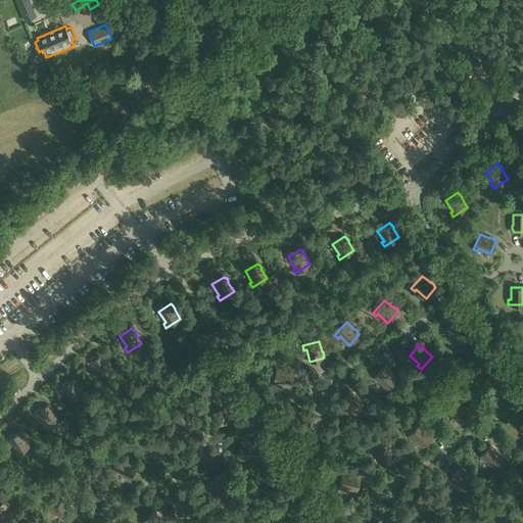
[(102,352),(91,361),(98,372),(96,373),(98,377),(112,368),(106,359),(107,358),(105,354),(103,354),(102,352)]
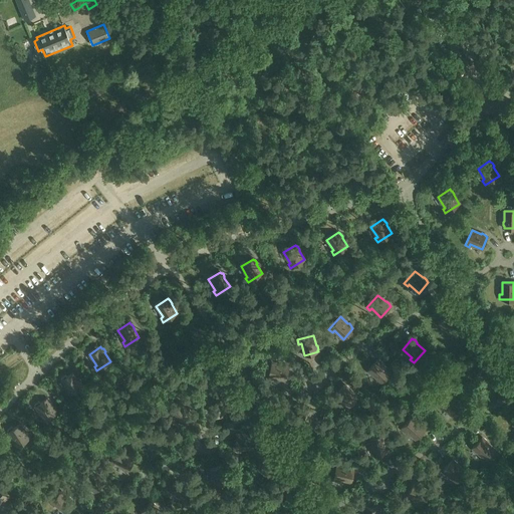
[(377,360),(368,370),(377,378),(376,380),(379,384),(391,371),(383,364),(383,363),(380,361),(379,361),(377,360)]
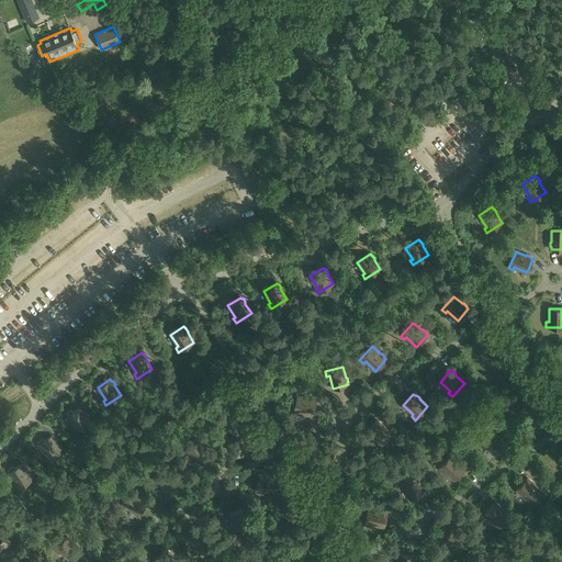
[(299,413),(312,416),(316,401),(314,401),(314,400),(310,398),(308,398),(298,396),(293,414),(299,415),(299,413)]
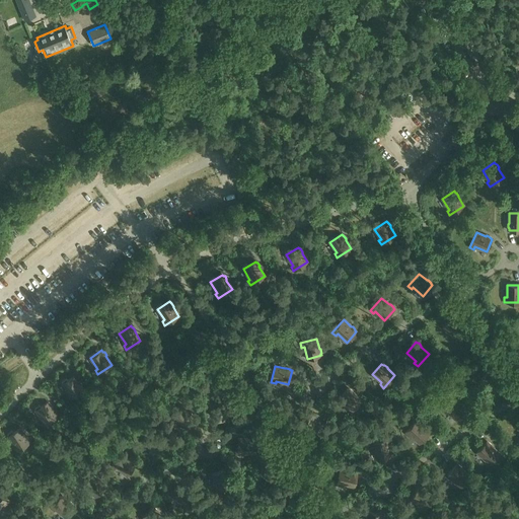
[(75,376),(63,384),(70,394),(68,395),(70,399),(84,390),(78,382),(79,380),(77,377),(75,377),(75,376)]
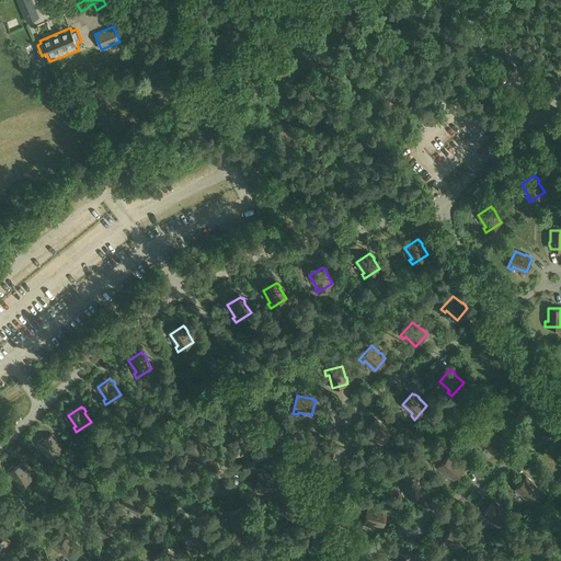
[(376,420),(366,433),(377,441),(376,443),(380,446),(391,431),(381,424),(381,423),(378,421),(377,421),(376,420)]
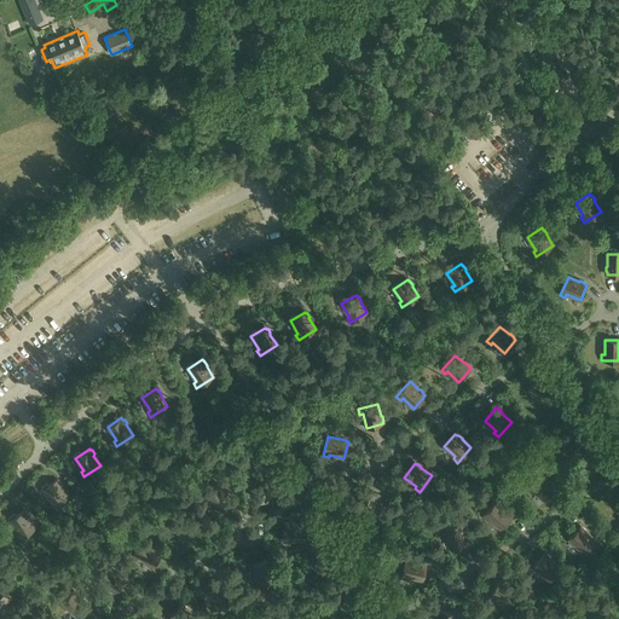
[(252,496),(268,502),(273,487),(276,489),(278,482),(259,476),(255,489),(254,489),(252,493),(253,495),(252,496)]
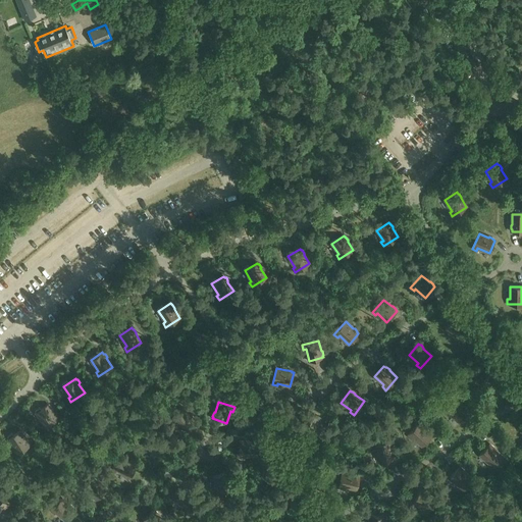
[(48,405),(36,413),(43,423),(41,425),(43,429),(57,420),(52,411),(52,410),(50,407),(49,406),(48,405)]
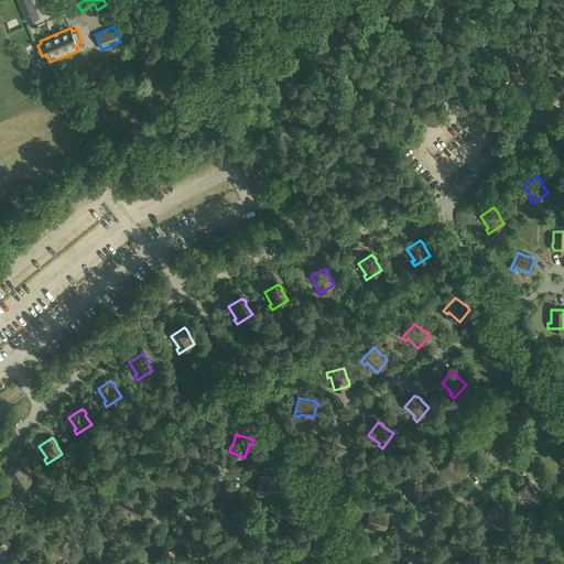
[(342,448),(327,444),(324,457),(321,457),(320,462),(337,467),(339,456),(342,455),(343,452),(342,451),(342,448)]
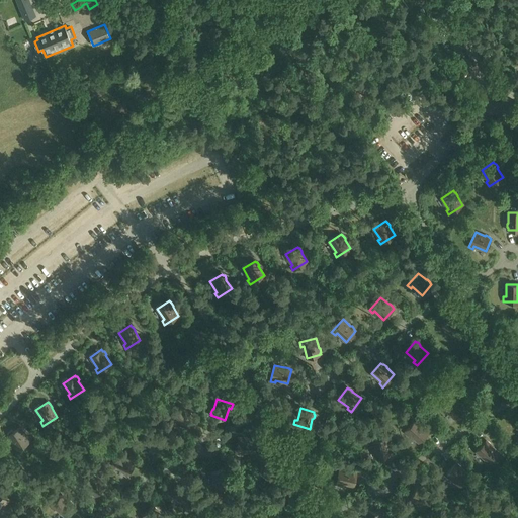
[(410,434),(419,442),(429,432),(427,431),(427,429),(425,427),(423,427),(416,420),(405,433),(408,436),(410,434)]
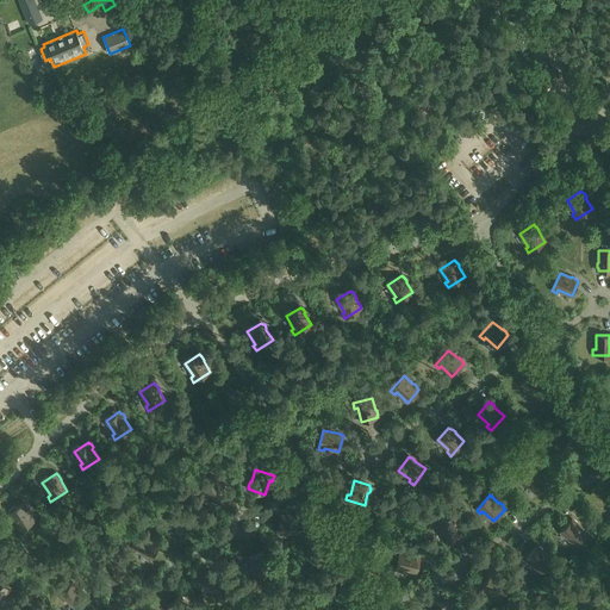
[(24,504),(10,512),(18,526),(16,527),(18,531),(35,521),(29,511),(29,509),(26,505),(25,505),(24,504)]
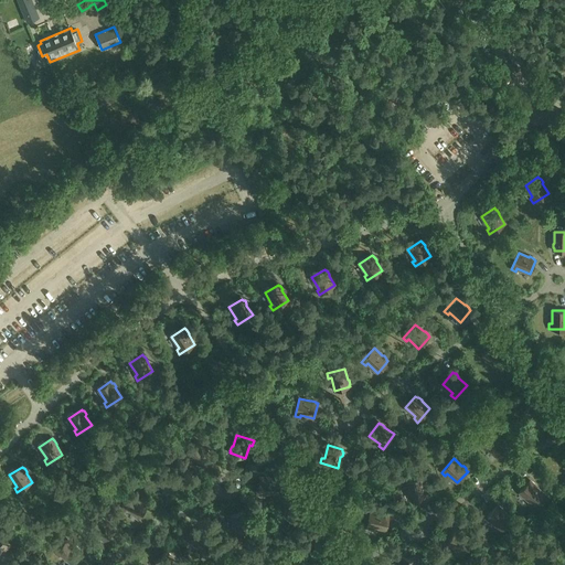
[(259,478),(259,493),(273,494),(273,497),(278,497),(278,479),(267,478),(266,477),(263,477),(262,478),(259,478)]
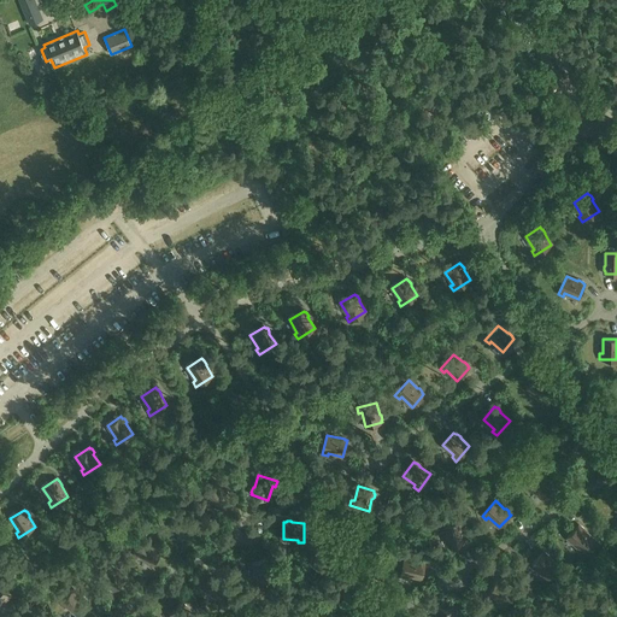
[(445,533),(448,547),(465,542),(464,540),(465,539),(464,535),(463,534),(459,522),(440,528),(441,533),(445,533)]
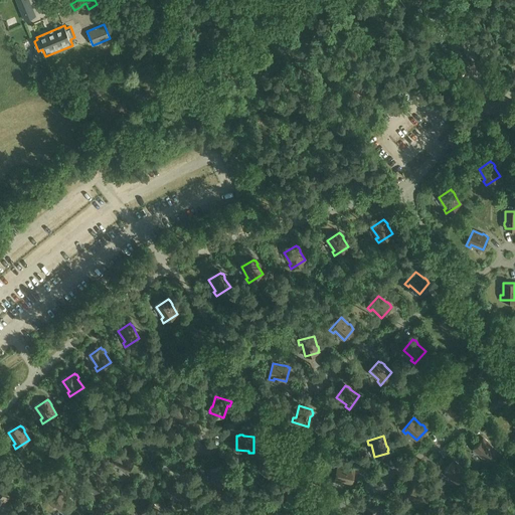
[(483,439),(474,449),(483,458),(481,460),(485,463),(496,450),(488,444),(488,442),(486,440),(484,440),(483,439)]
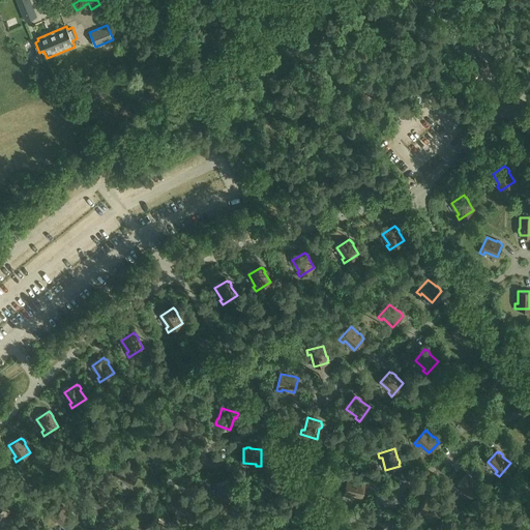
[(119,477),(129,486),(139,475),(138,473),(138,472),(135,470),(134,470),(125,463),(114,476),(118,479),(119,477)]
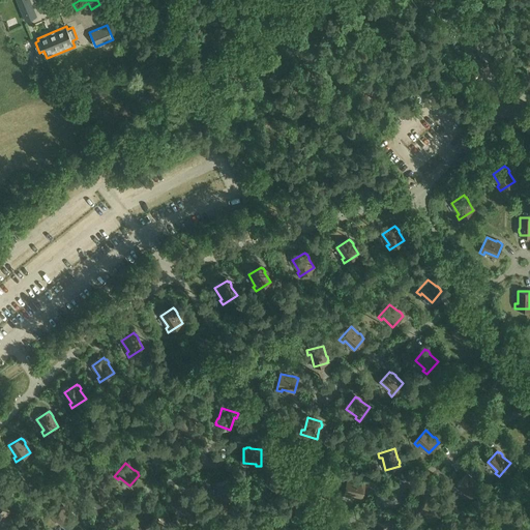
[(467,475),(457,486),(467,494),(465,496),(468,499),(479,487),(472,479),(472,478),(469,476),(468,476),(467,475)]
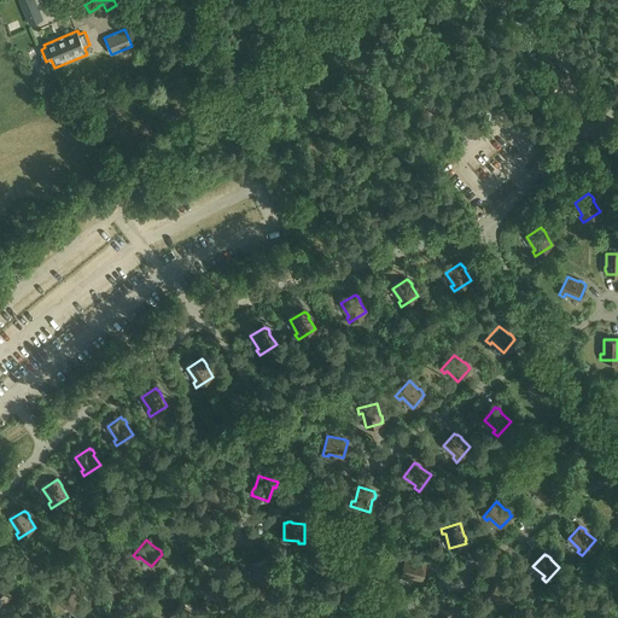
[(268,559),(252,565),(257,579),(254,581),(256,586),(275,579),(270,567),(272,566),(270,563),(268,561),(268,559)]
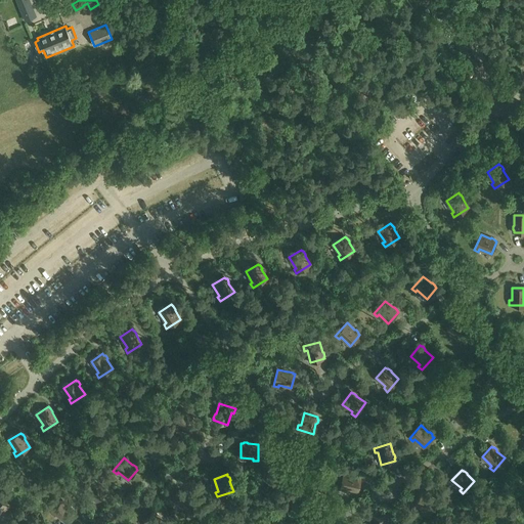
[(346,489),(358,491),(361,477),(359,477),(358,476),(355,475),(354,476),(344,474),(340,490),(345,491),(346,489)]
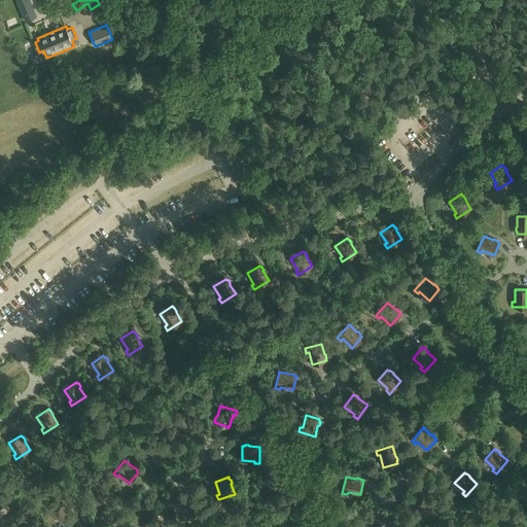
[(0,517),(4,513),(6,515),(9,511),(0,501),(0,517)]
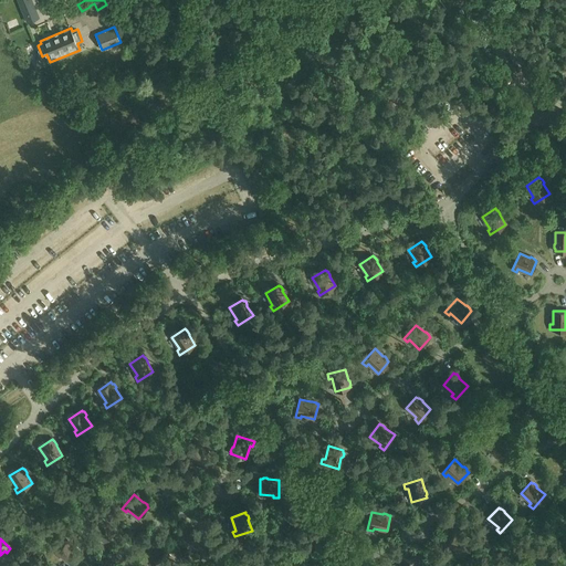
[(166,553),(156,565),(157,565),(179,565),(180,565),(173,558),(171,557),(169,554),(168,554),(166,553)]
